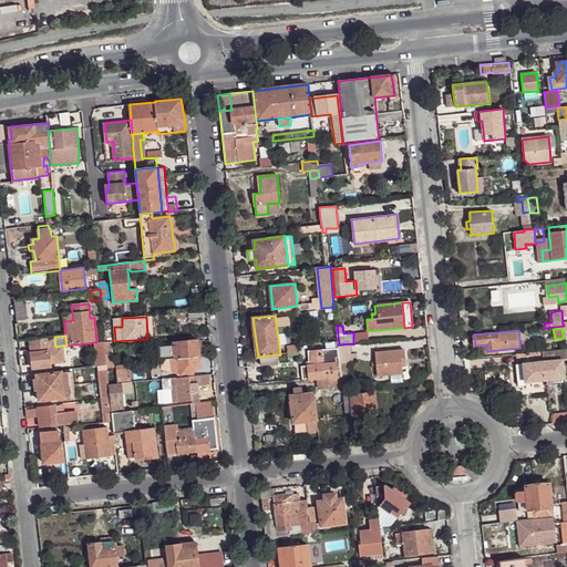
[(111,336),(104,337),(105,341),(107,364),(107,368),(114,368),(111,336)]
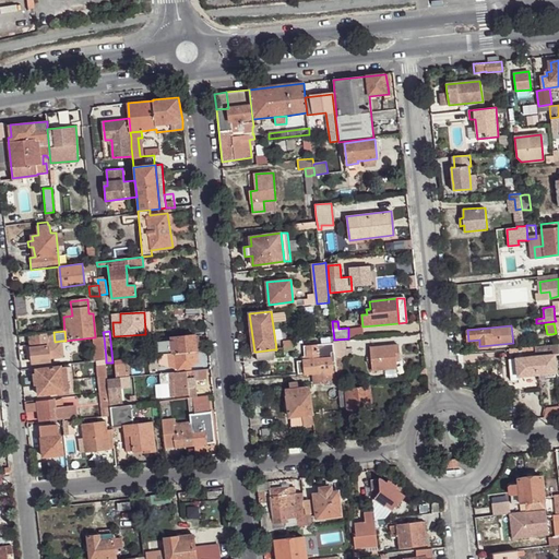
[(54,332),(30,334),(31,345),(55,342),(54,332)]
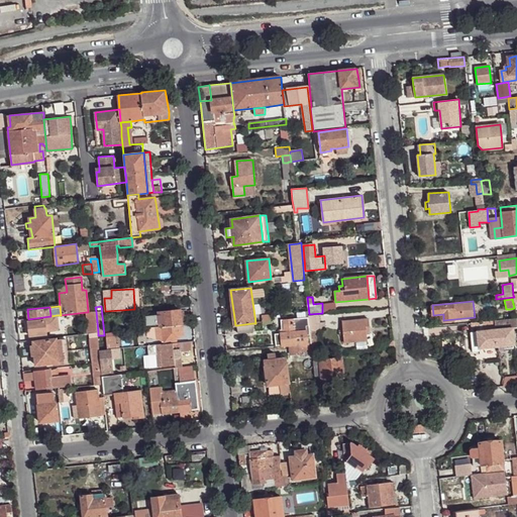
[(180,309),(158,312),(158,315),(145,316),(147,325),(159,324),(160,326),(182,324),(180,309)]
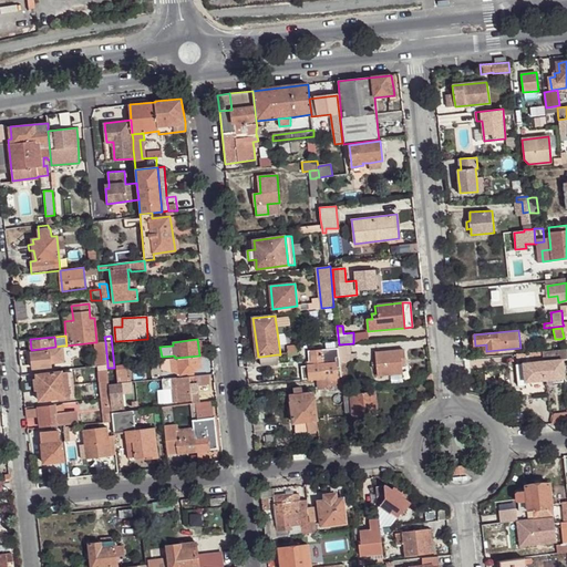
[(96,342),(94,342),(96,367),(107,364),(105,341),(100,341),(96,342)]
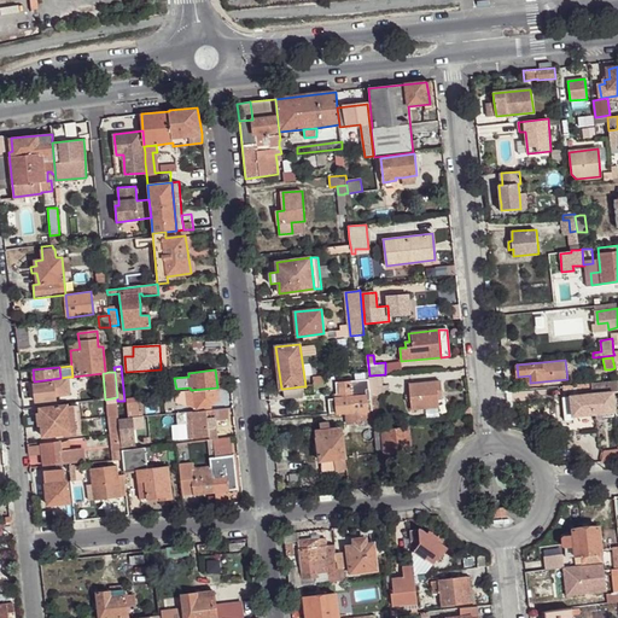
[(68,377),(60,378),(34,382),(36,402),(57,400),(56,396),(70,395),(68,377)]
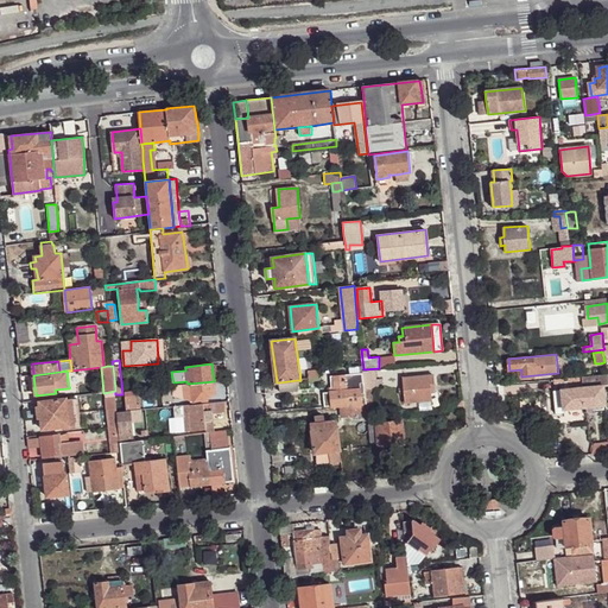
[(375,372),(362,373),(365,391),(366,404),(368,413),(374,413),(372,388),(377,387),(382,386),(381,379),(375,380),(375,372)]
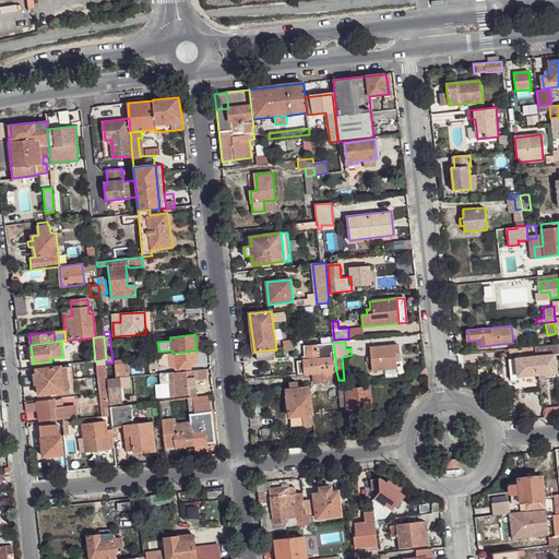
[(318,345),(306,346),(307,356),(308,360),(304,360),(305,369),(299,369),(300,375),(314,373),(333,371),(332,360),(331,358),(319,359),(318,345)]
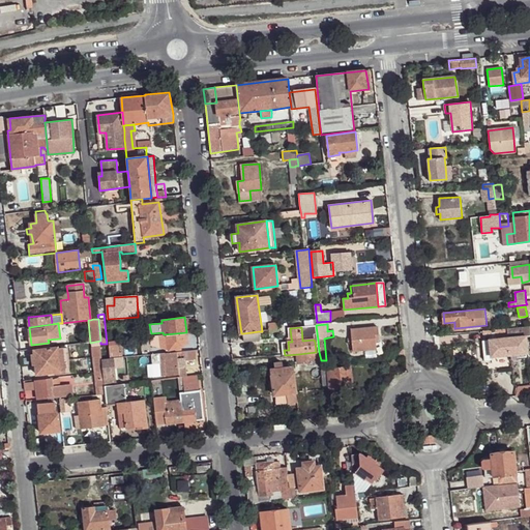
[(378,327),(352,329),(354,351),(376,349),(376,342),(375,336),(378,336),(378,327)]
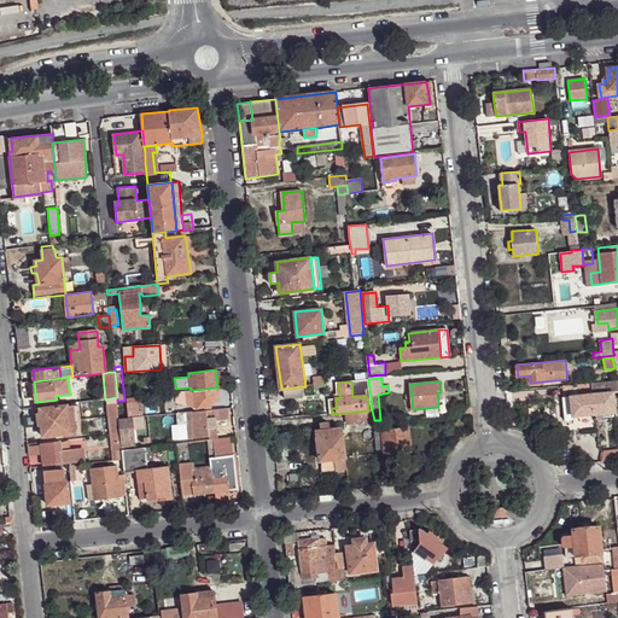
[(592,383),(593,390),(596,414),(614,412),(616,412),(613,390),(612,391),(612,389),(617,388),(617,384),(617,382),(592,383)]
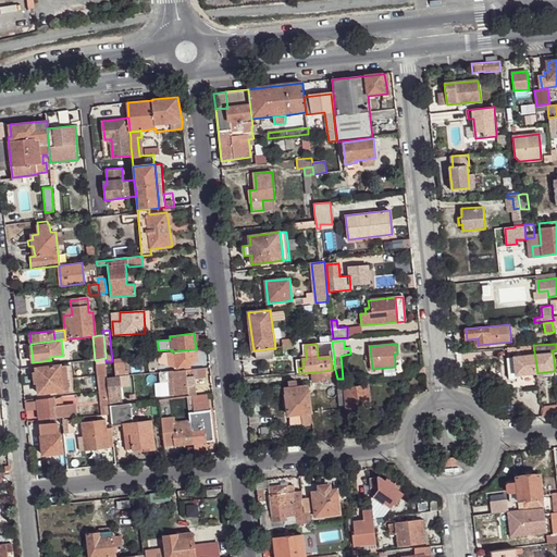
[(533,345),(508,347),(509,358),(507,360),(509,378),(511,379),(517,379),(517,375),(537,373),(534,351),(533,345)]
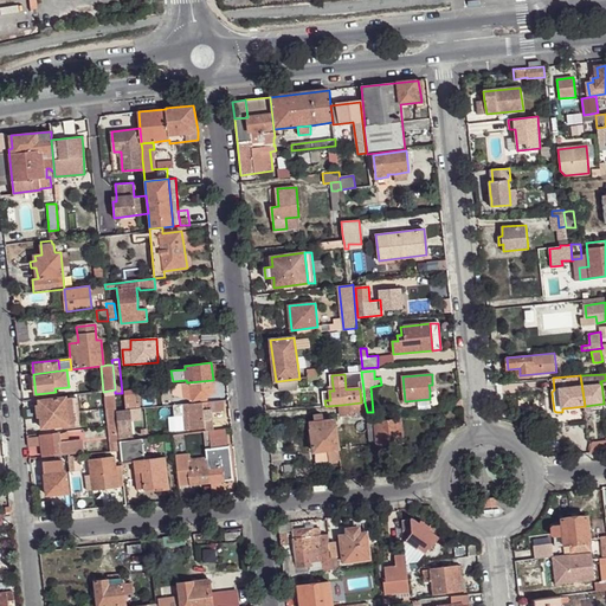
[(296,379),(278,381),(279,391),(297,388),(296,379)]
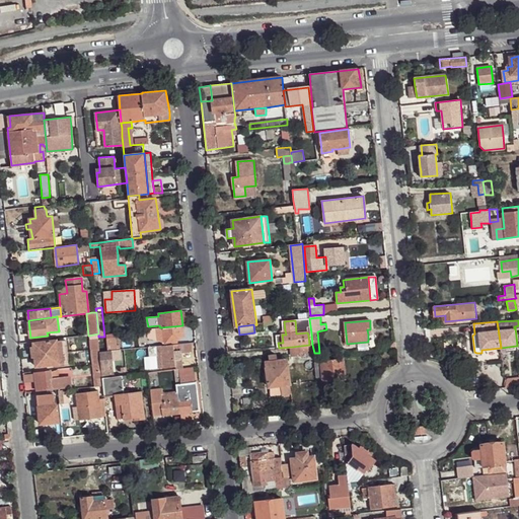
[(160,327),(156,328),(158,340),(165,343),(176,342),(176,340),(179,339),(178,337),(183,337),(182,325),(160,327)]
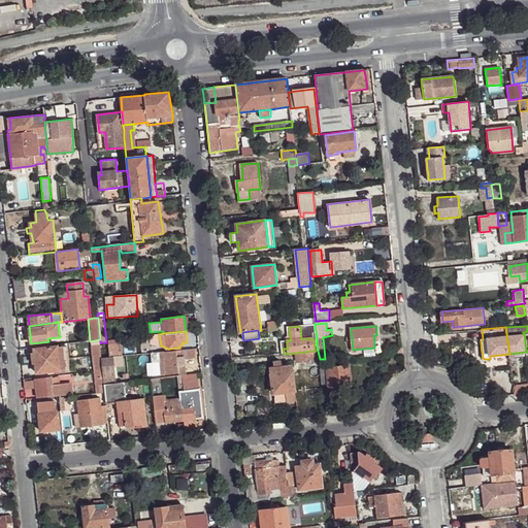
[(118,343),(108,344),(109,357),(122,356),(121,351),(118,352),(118,343)]
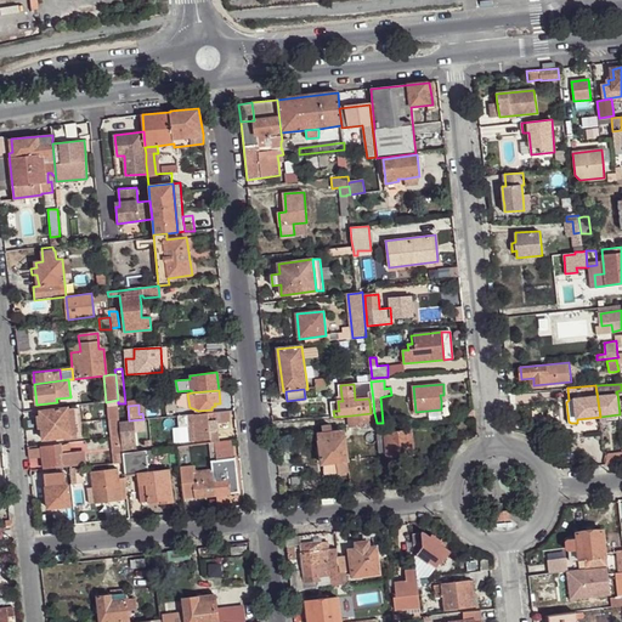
[(68,407),(40,411),(40,416),(38,416),(39,428),(41,428),(43,440),(71,436),(71,440),(77,439),(83,435),(82,433),(77,434),(75,423),(82,422),(79,407),(68,408),(68,407)]
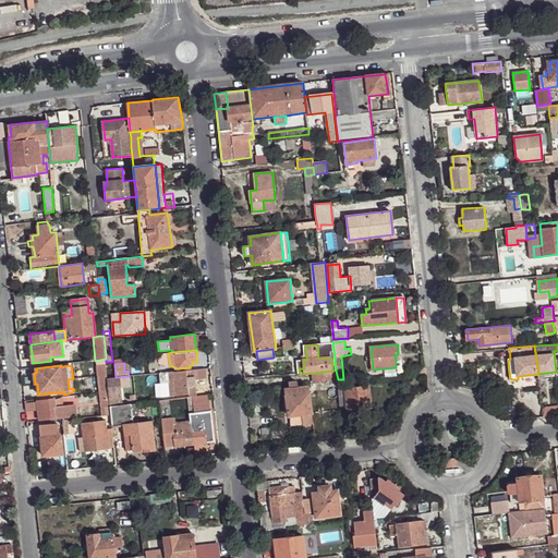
[(106,365),(98,366),(99,377),(107,376),(106,365)]
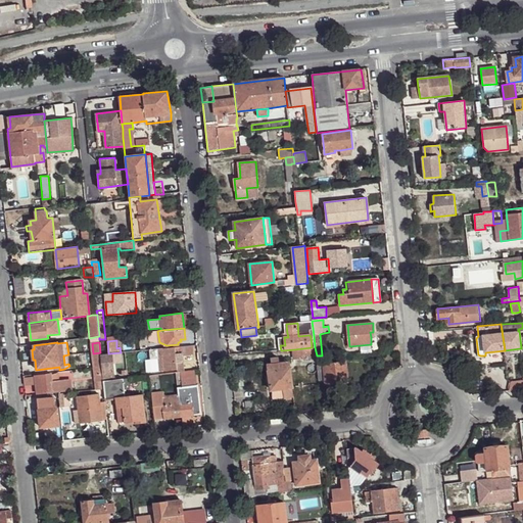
[(181,346),(150,349),(151,359),(159,358),(161,358),(162,371),(176,370),(175,363),(181,362),(182,360),(181,354),(180,353),(181,352),(181,346)]
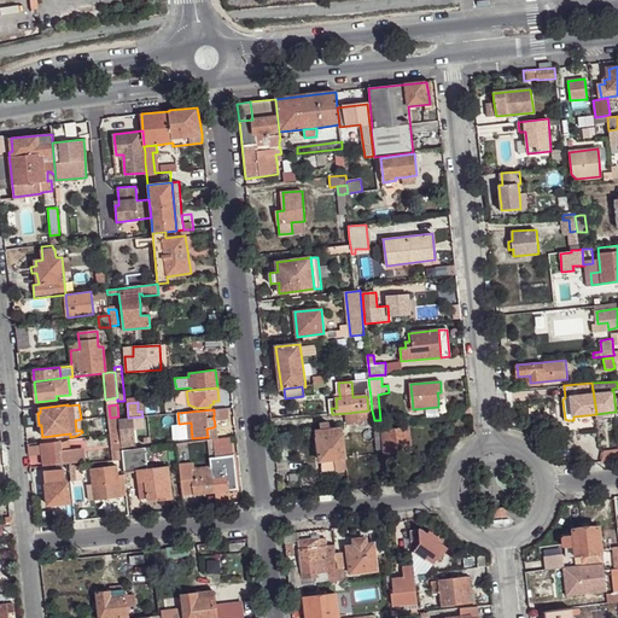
[(368,410),(348,413),(349,424),(355,424),(369,423),(368,410)]
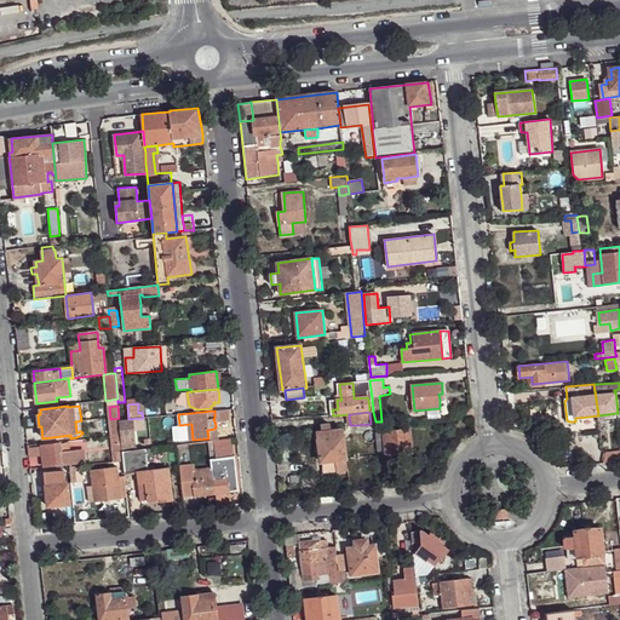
[(119,418),(110,419),(112,436),(121,435),(120,420),(119,418)]
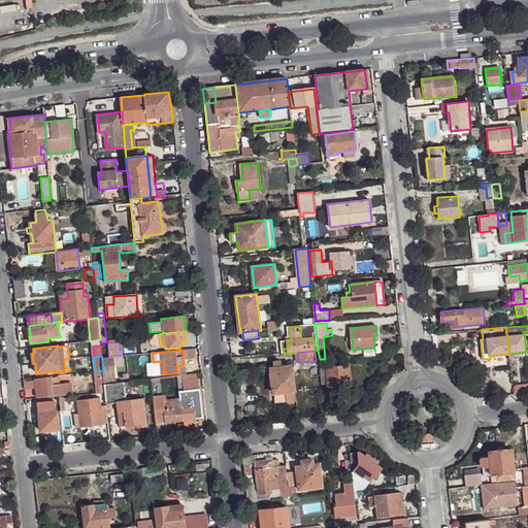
[(109,357),(102,358),(103,370),(104,384),(114,384),(112,357),(109,357)]
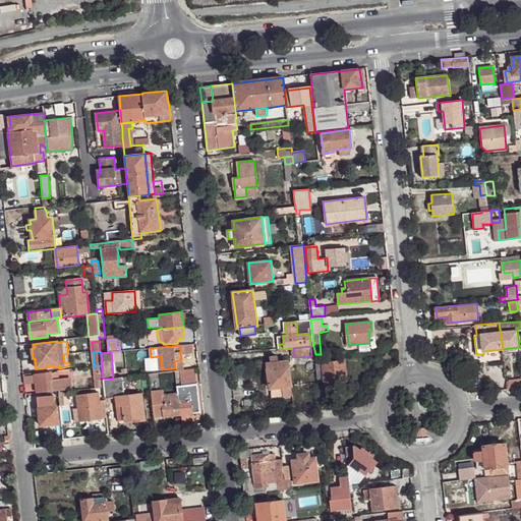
[(311,356),(299,357),(299,362),(308,361),(312,367),(316,366),(316,363),(315,360),(315,355),(311,356)]
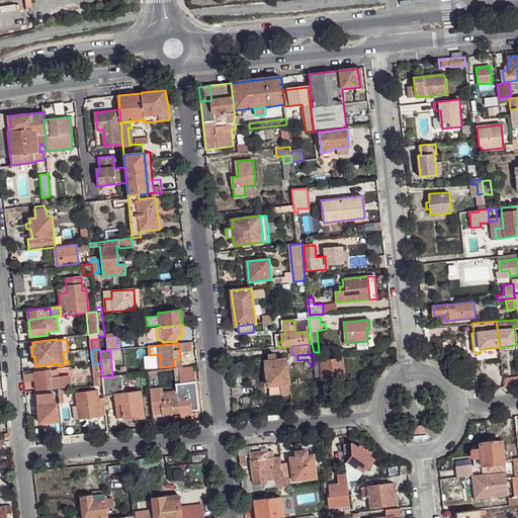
[(275,355),(268,355),(269,361),(265,361),(269,386),(280,384),(281,395),(290,394),(287,358),(276,360),(275,355)]
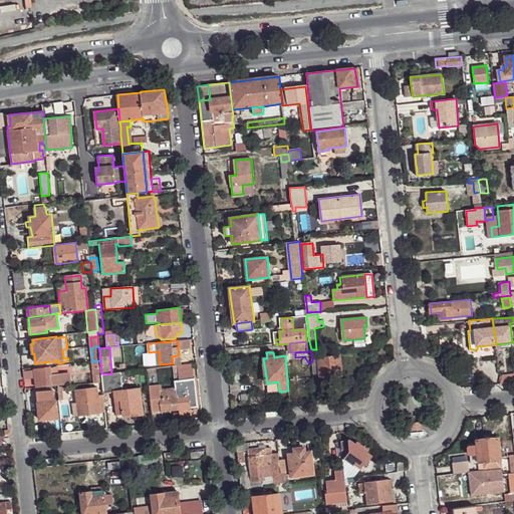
[(340,356),(312,358),(312,361),(313,373),(320,372),(320,377),(342,375),(340,356)]
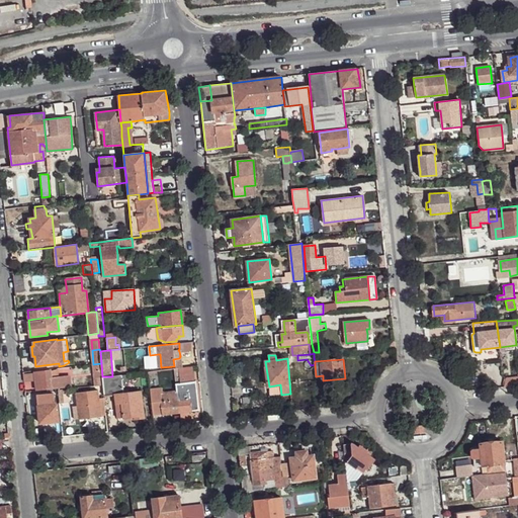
[(155,362),(140,364),(140,366),(141,371),(156,370),(155,362)]
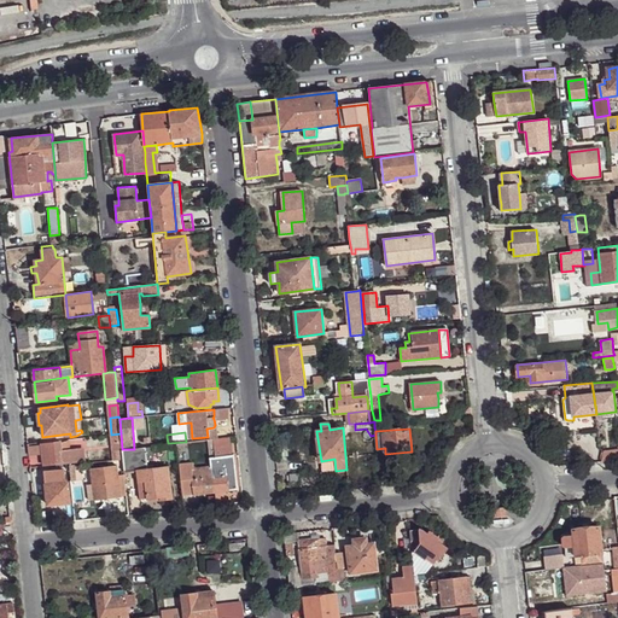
[(121,433),(111,435),(114,460),(123,459),(122,449),(121,433)]
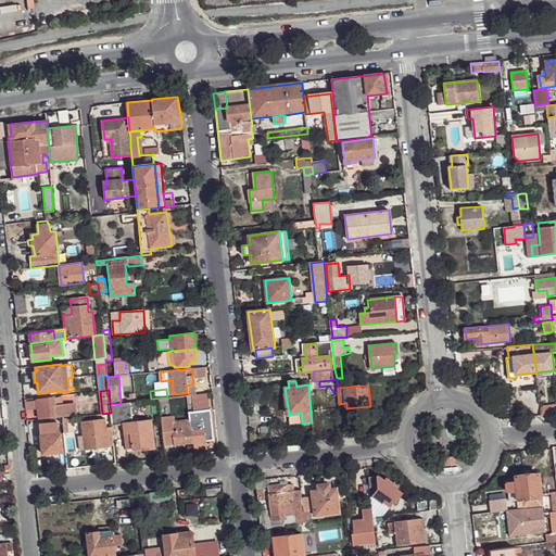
[(191,395),(187,396),(190,420),(190,421),(192,421),(193,430),(192,430),(193,442),(203,441),(214,440),(210,409),(209,409),(206,397),(192,399),(191,395)]
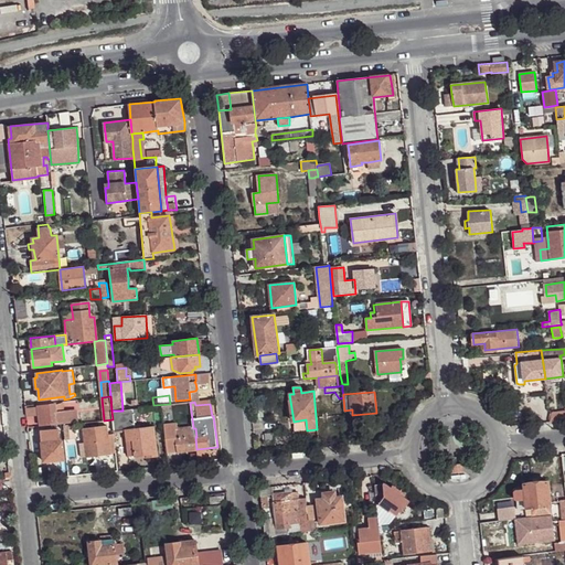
[(55,405),(38,407),(40,425),(77,420),(76,411),(56,413),(55,405)]
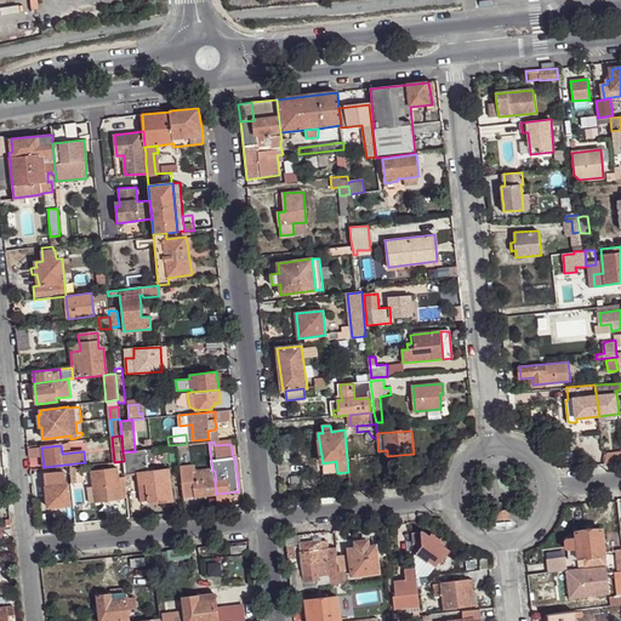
[(135,451),(123,451),(124,461),(125,473),(138,472),(141,501),(161,499),(161,501),(172,500),(169,469),(148,472),(146,450),(135,451)]
